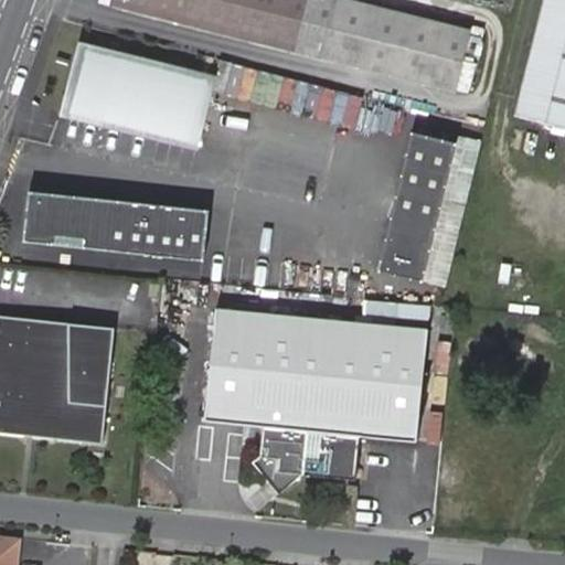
[(492,36),(344,0),(125,0),(124,10),(477,98),(492,36)]
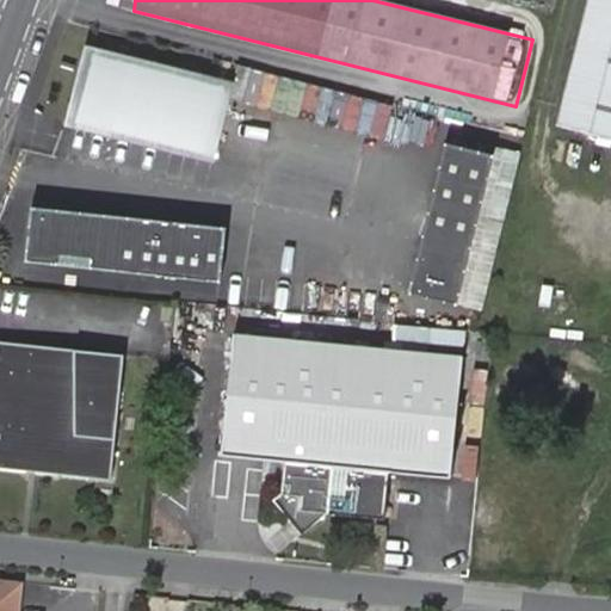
[(610,0),(587,0),(556,121),(610,135),(610,0)]
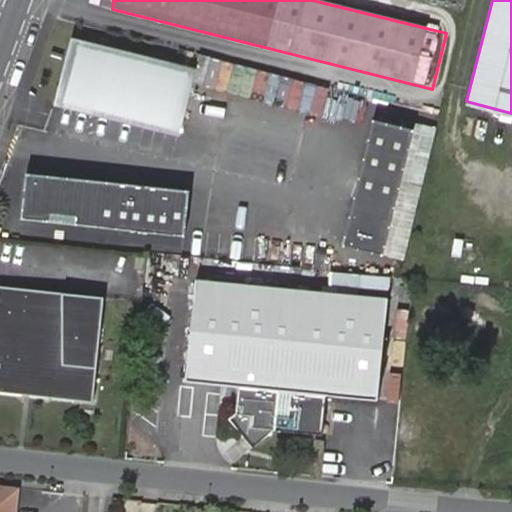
[(65,99),(172,127),(188,68),(80,40),(65,99)]
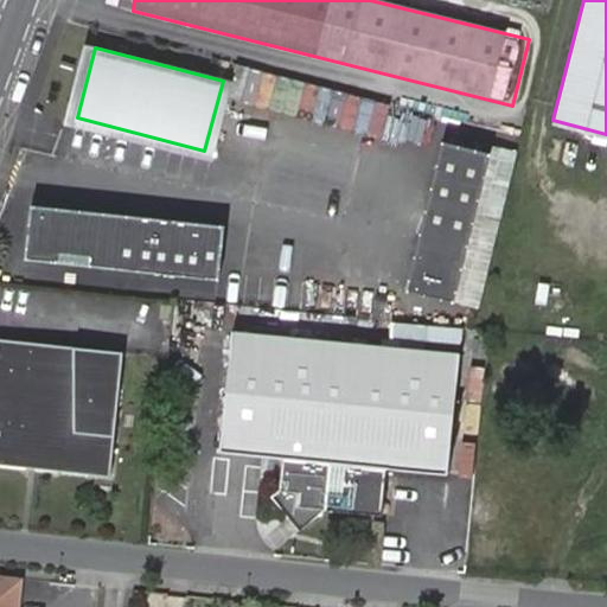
[(365,114),(369,94),(282,77),(279,96),(365,114)]
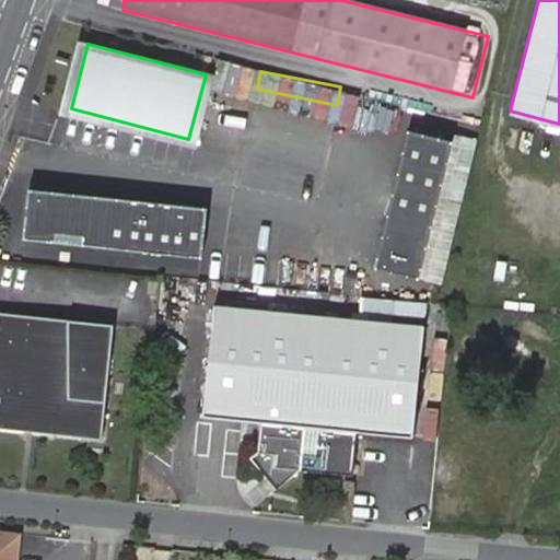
[(291,129),(298,102),(266,94),(258,120),(291,129)]
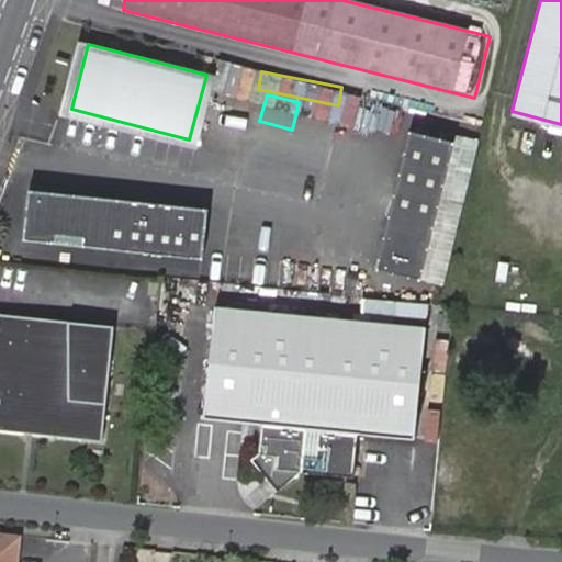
[(327,158),(359,166),(369,126),(337,119),(327,158)]
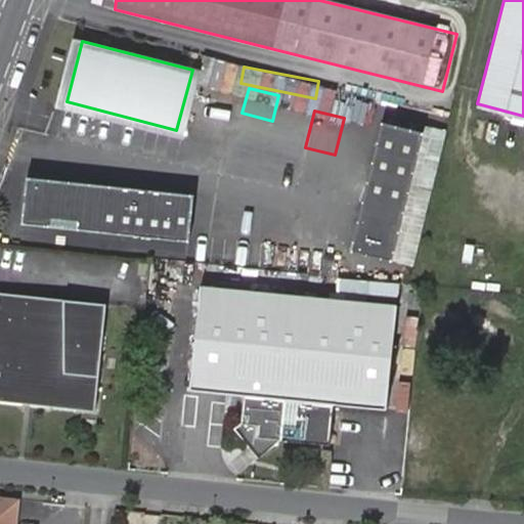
[(423,129),(383,119),(349,248),(390,258),(423,129)]
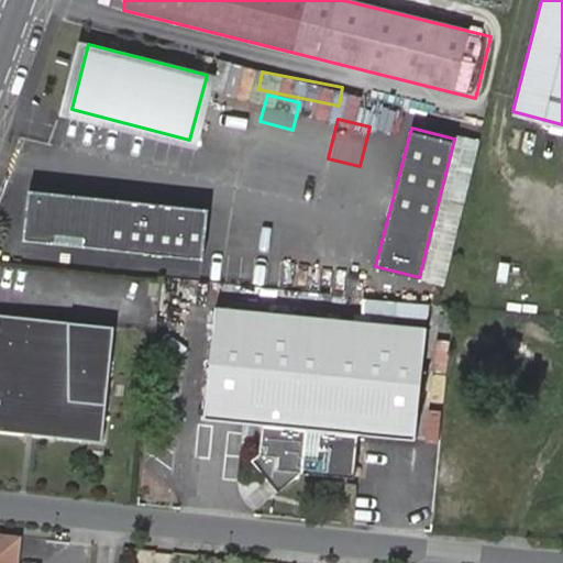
[(209,209),(31,191),(25,241),(205,258),(209,209)]
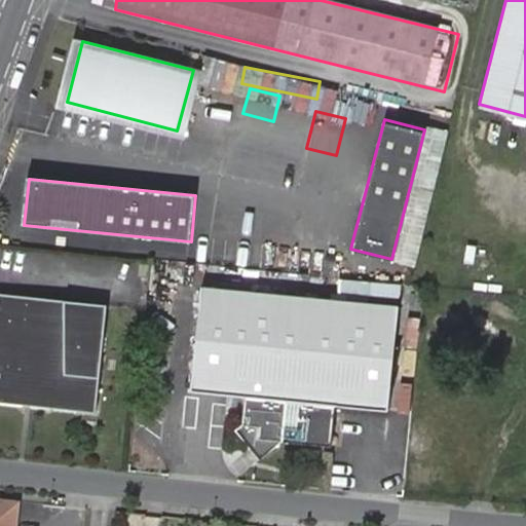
[(201,290),(192,391),(239,396),(237,421),(228,429),(254,460),(278,440),(331,444),(334,404),(387,410),(397,307),(201,290)]
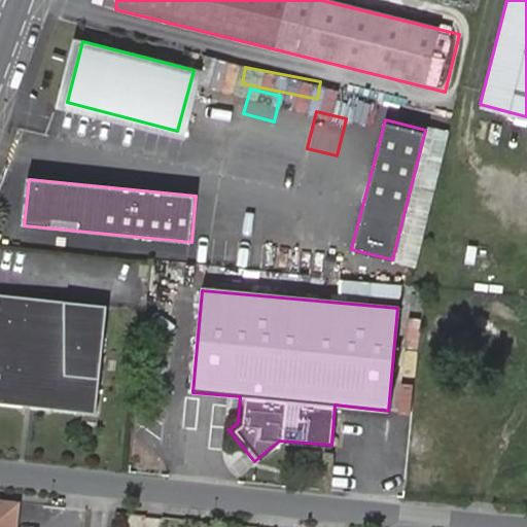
[(104,303),(0,294),(0,401),(96,410),(104,303)]
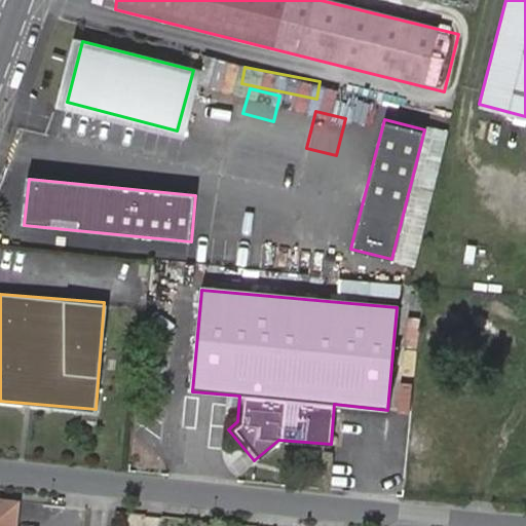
[(16,525),(20,502),(0,500),(0,525),(16,525)]
